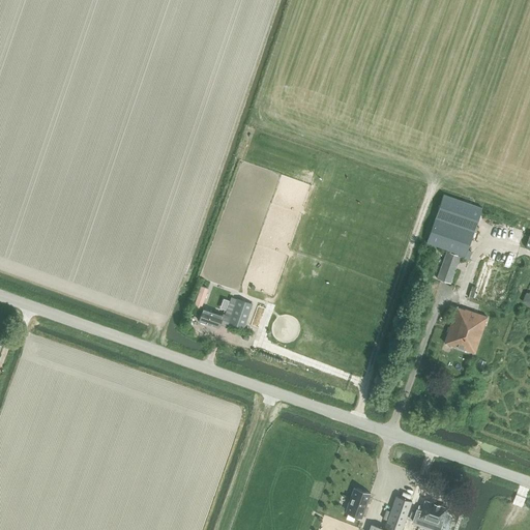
[(437,278),(450,283),(460,257),(464,258),(482,208),(444,194),(427,242),(447,249),(437,278)]
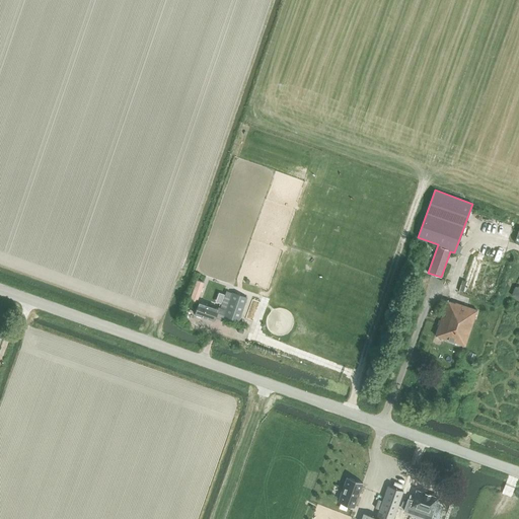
[(232,291),(226,309),(223,316),(238,321),(246,296),(245,296),(232,291)]
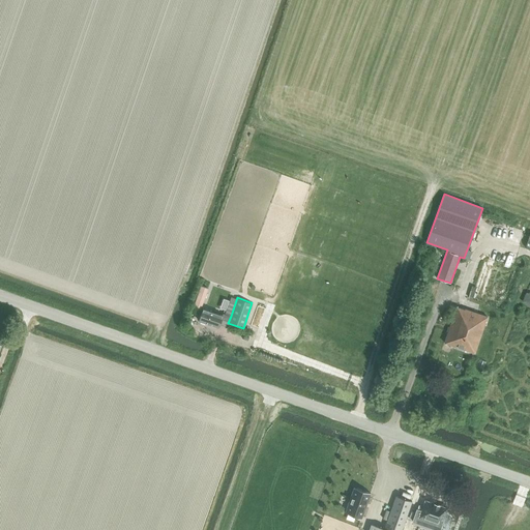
[(444,343),(475,353),(488,317),(465,308),(465,310),(457,306),(444,343)]
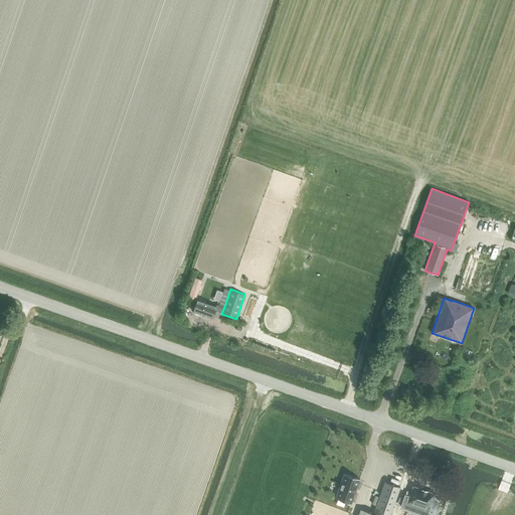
[(193,312),(212,319),(213,315),(220,317),(221,314),(224,307),(217,305),(216,306),(197,299),(193,312)]
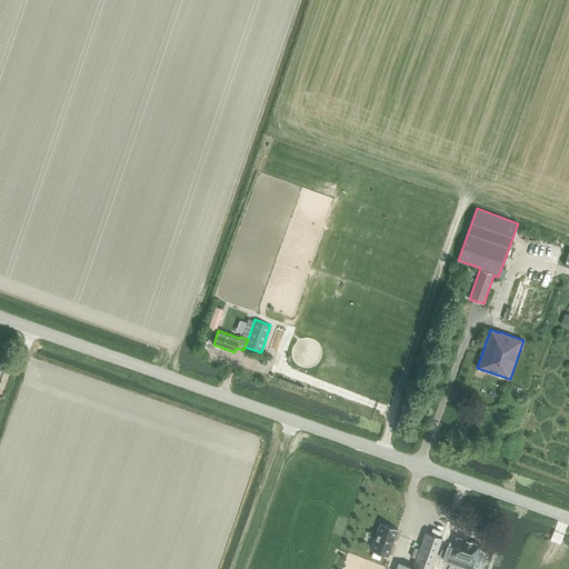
[(398,529),(380,523),(370,550),(388,556),(398,529)]
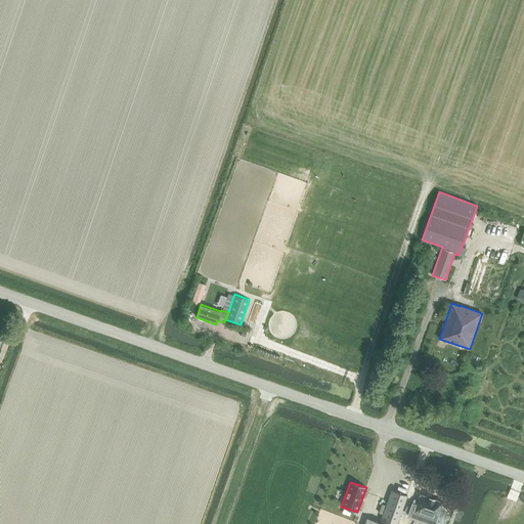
[(391,489),(380,523),(367,518),(364,523),(396,523),(406,495),(391,489)]
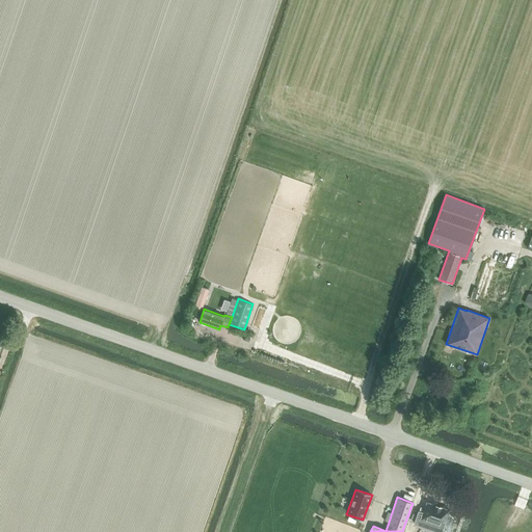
[(418,511),(414,524),(439,531),(441,531),(449,510),(426,502),(423,513),(418,511)]
